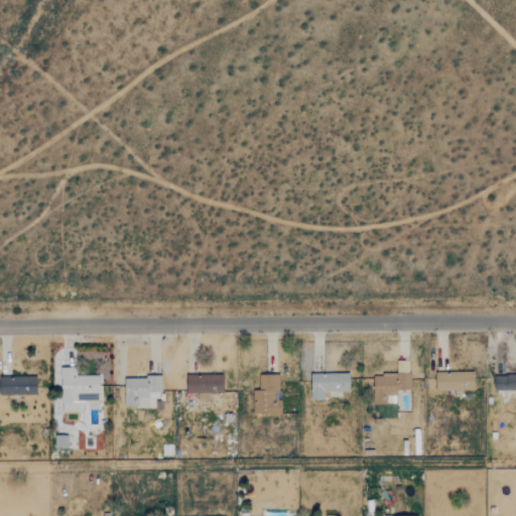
[(373,374),(374,404),(386,404),(386,396),(397,395),(397,390),(409,390),(409,361),(396,361),(396,374),(373,374)]
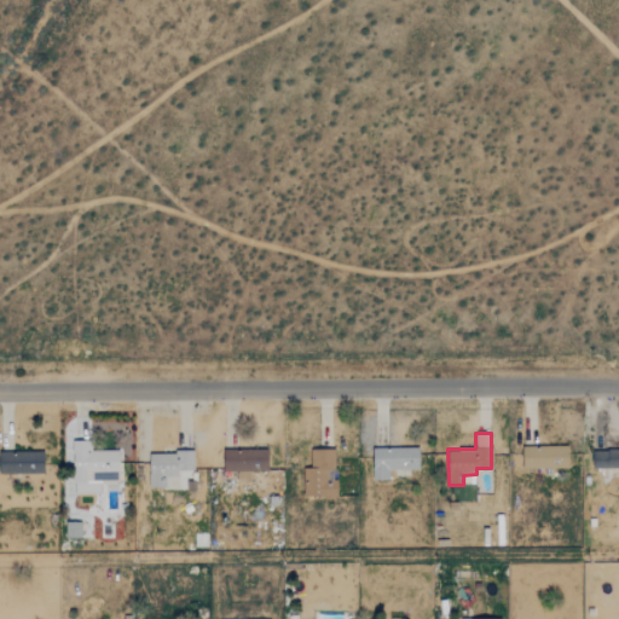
[(522,469),(567,469),(567,446),(522,446),(522,469)]
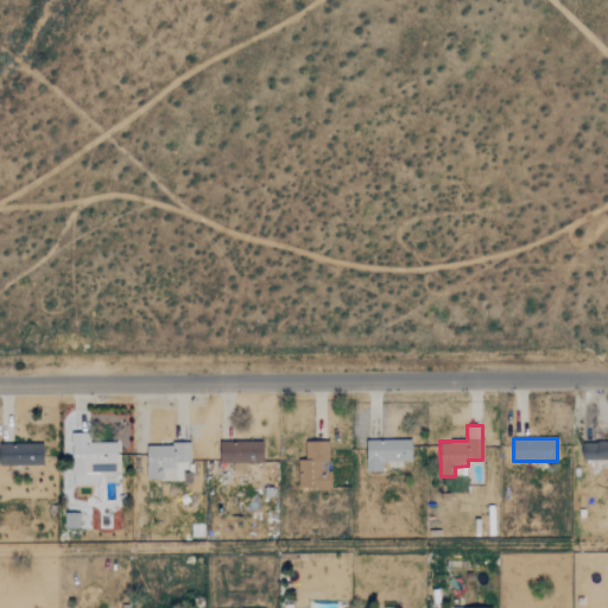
[(382,462),(412,461),(411,439),(365,441),(366,472),(382,472),(382,462)]
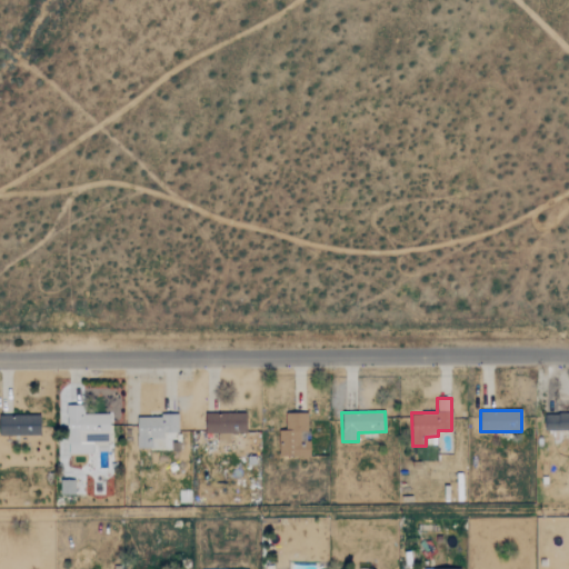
[(568,412),(543,413),(543,431),(568,430),(568,412)]
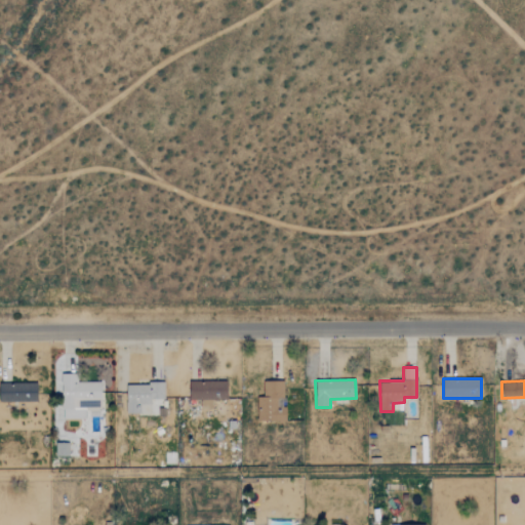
[(101,382),(62,381),(62,397),(68,397),(68,409),(63,408),(63,418),(84,418),(84,409),(101,409),(101,382)]
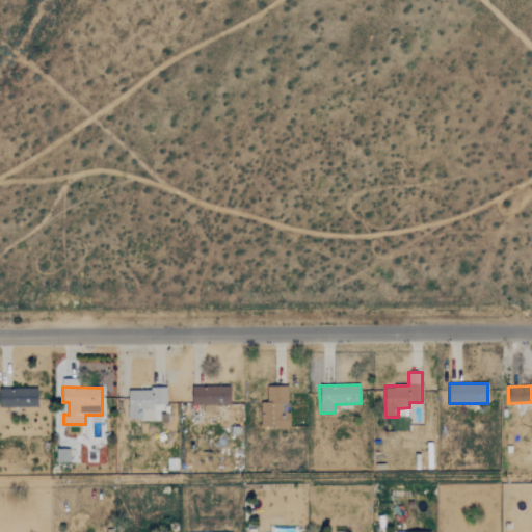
[(191,387),(191,405),(230,405),(230,387),(191,387)]
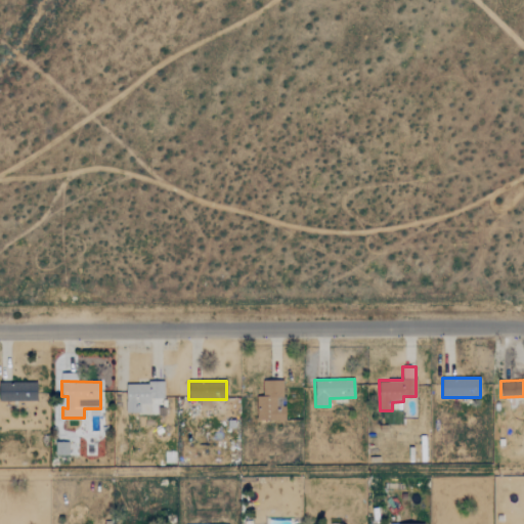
[(262,381),(262,396),(256,396),(257,421),(286,421),(286,406),(282,406),(282,381),(262,381)]
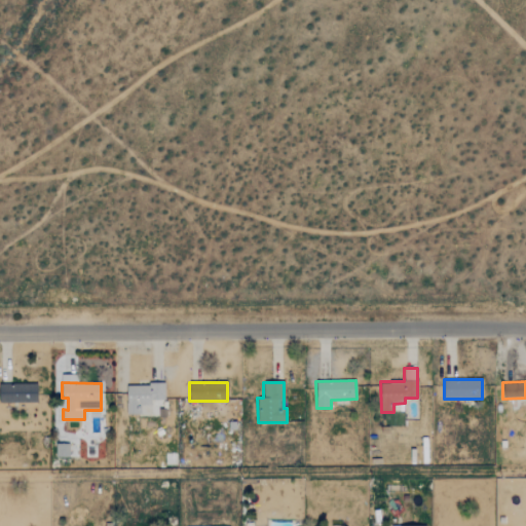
[(37,383),(0,383),(0,402),(37,402),(37,383)]
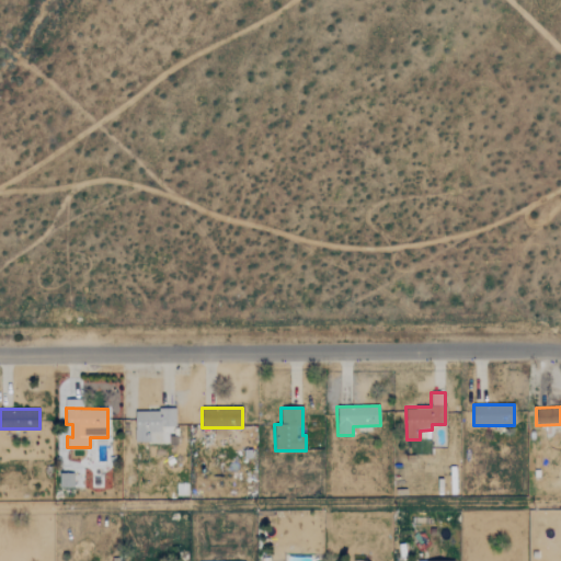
[(134,411),(135,443),(160,442),(160,427),(175,427),(175,410),(134,411)]
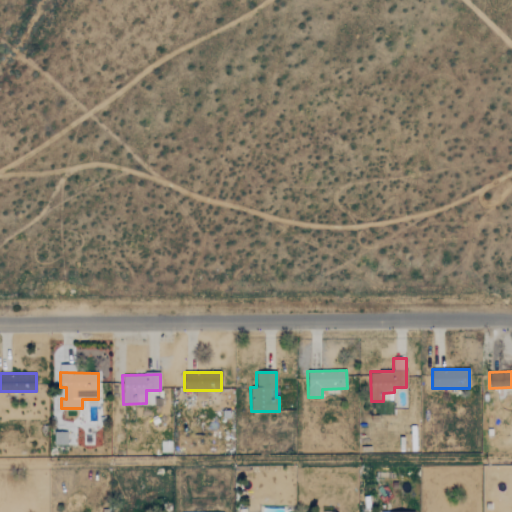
[(66,445),(66,432),(54,431),(54,445),(66,445)]
